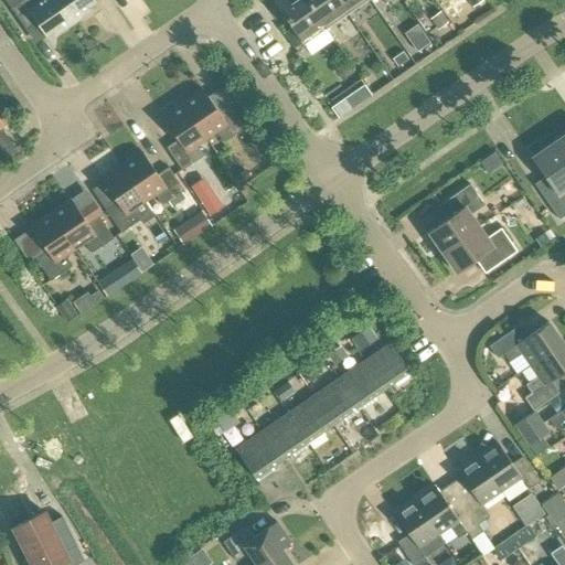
[(35,23),(45,36),(54,31),(56,35),(73,23),(56,0),(4,0),(25,30),(35,23)]
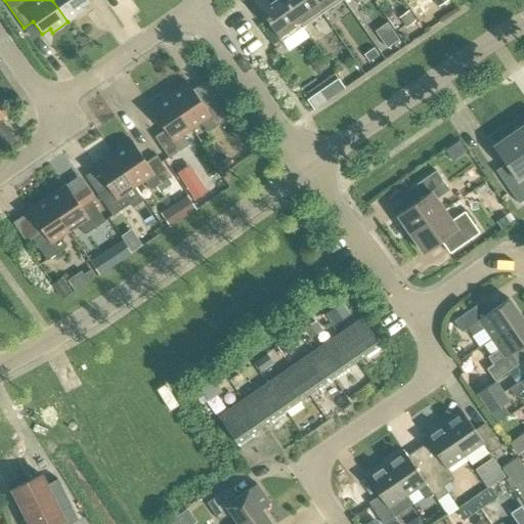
[(52,0),(68,22),(83,11),(81,7),(89,2),(87,0),(52,0)]
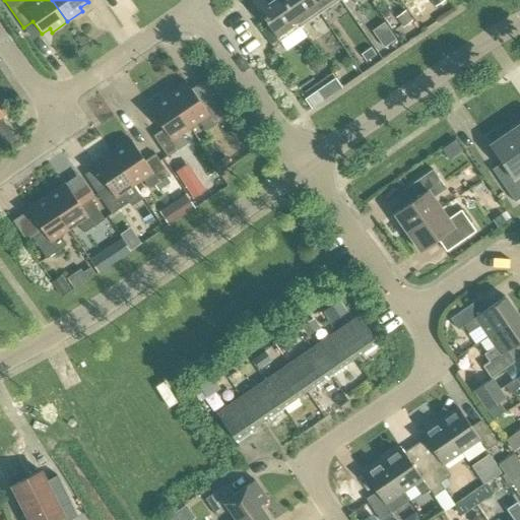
[(250,0),(278,41),(299,26),(280,0),(272,0),(266,4),(263,0),(250,0)]
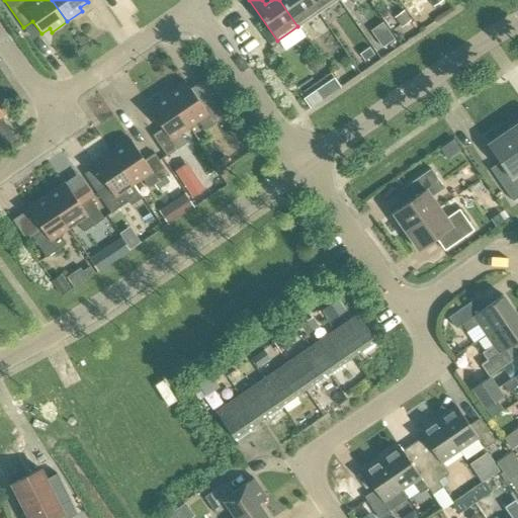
[(279,0),(297,26),(318,13),(309,0),(279,0)]
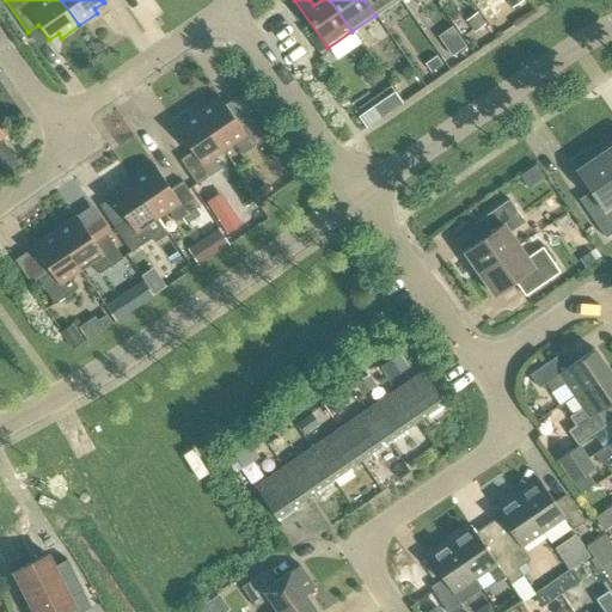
[(365,0),(375,16),(397,0),(365,0)]
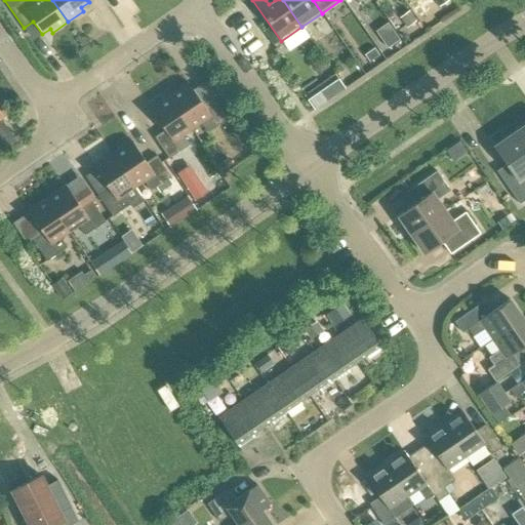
[(398,15),(405,27),(415,19),(408,9),(398,15)]
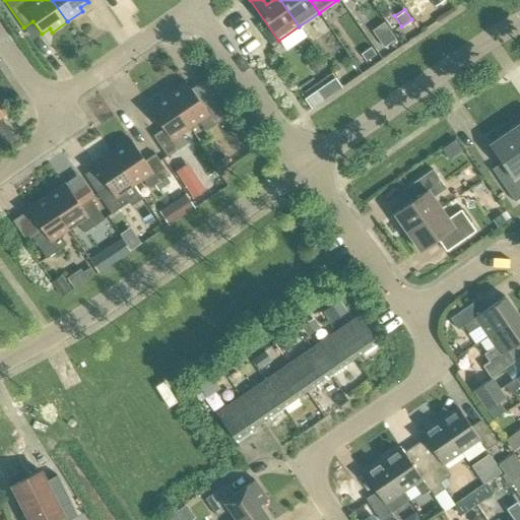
[(384,22),(372,31),(384,48),(395,40),(384,22)]
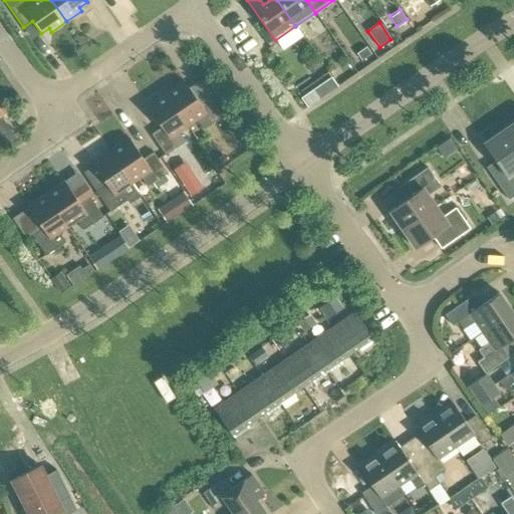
[(268,44),(274,39),(265,26),(259,31),(268,44)]
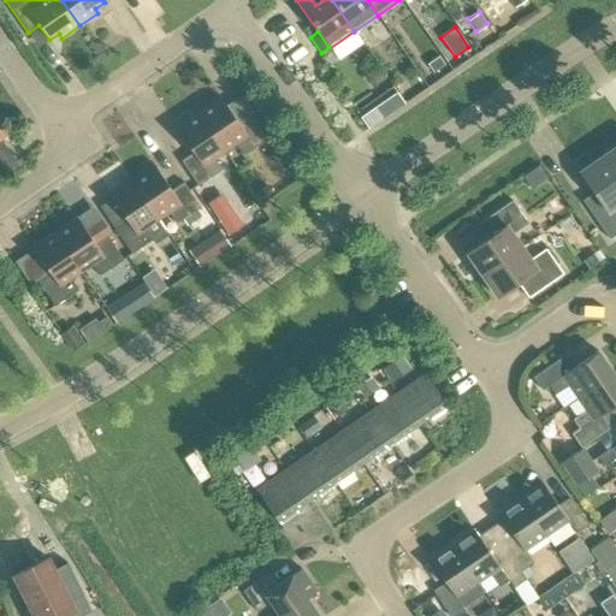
[(359,111),(369,128),(402,105),(392,92),(391,89),(360,110),(359,111)]
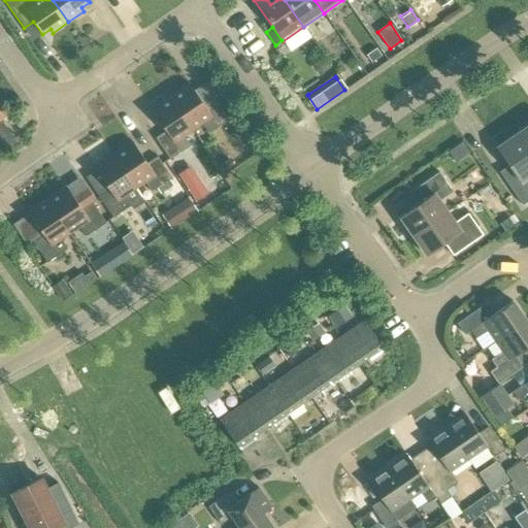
[(170,96),(193,130),(202,124),(208,133),(229,120),(213,98),(203,105),(189,83),(170,96)]
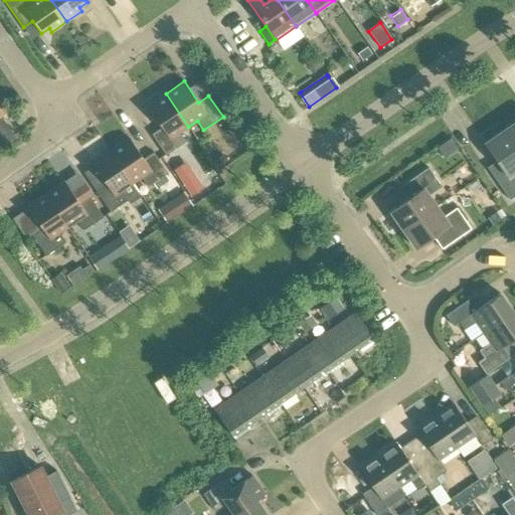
[(152,134),(166,155),(185,142),(179,133),(188,127),(166,94),(147,106),(162,128),(152,134)]
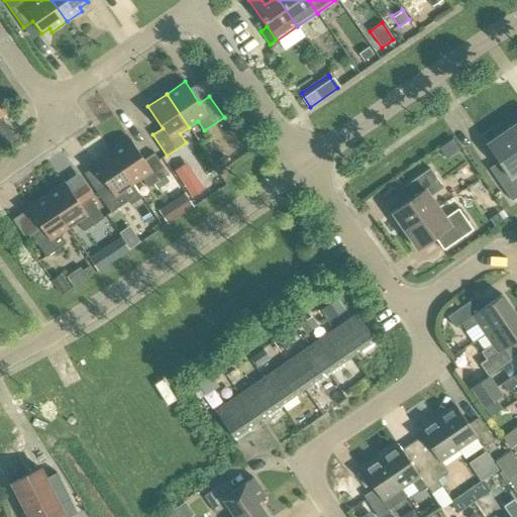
[(516,122),(507,130),(516,145),(516,122)]
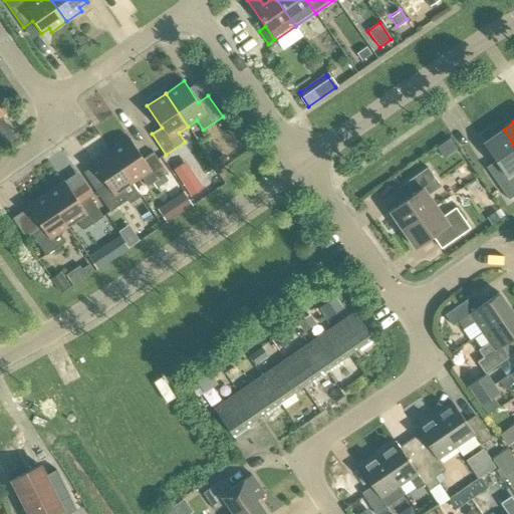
[(513,145),(504,130),(484,144),(496,161),(486,168),(508,200),(513,195),(513,145)]
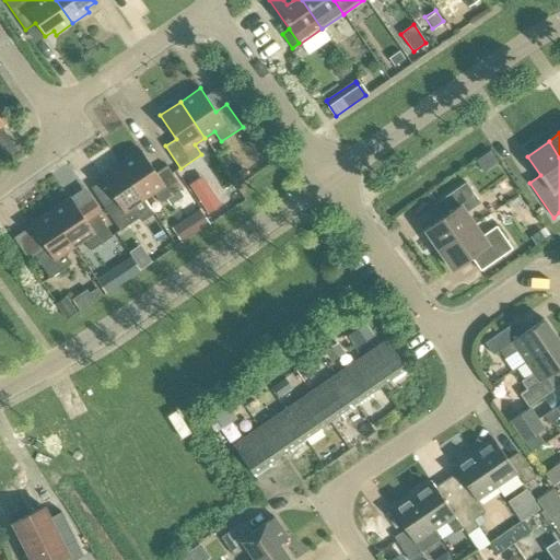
[(119,163),(144,199),(153,194),(161,203),(182,189),(166,166),(155,173),(140,150),(119,163)]
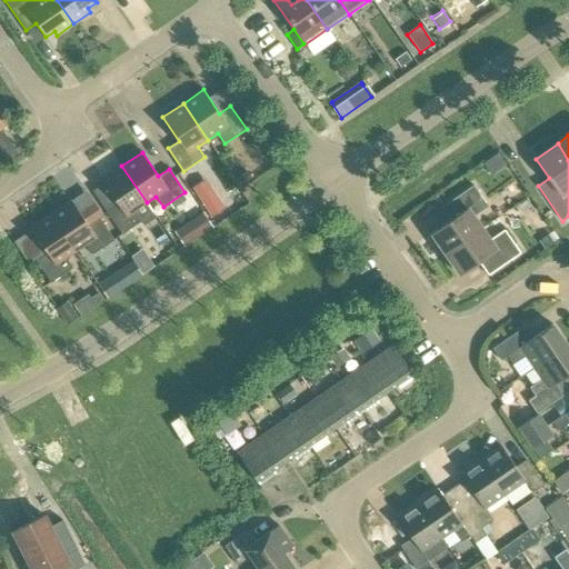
[(147,203),(121,166),(101,180),(118,203),(106,211),(121,235),(140,222),(142,226),(156,217),(146,203),(147,203)]
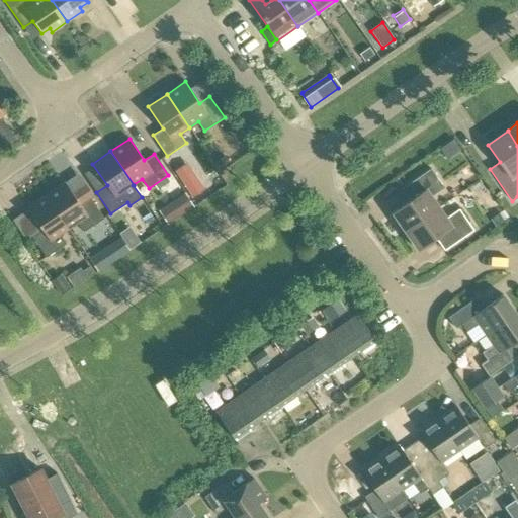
[(214,160),(219,167),(229,161),(224,154),(214,160)]
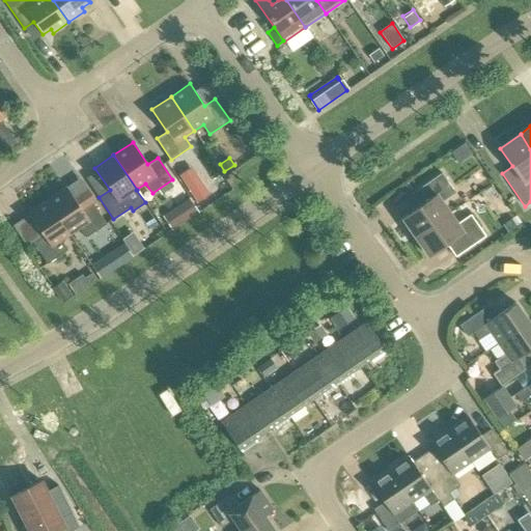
[(208,194),(191,165),(177,173),(196,202),(208,194)]
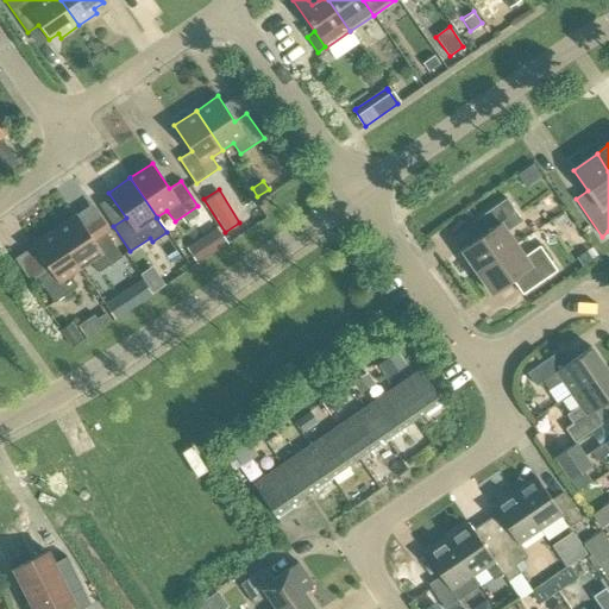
[(460,251),(476,272),(515,245),(507,232),(522,221),(507,199),(472,223),(481,237),(460,251)]
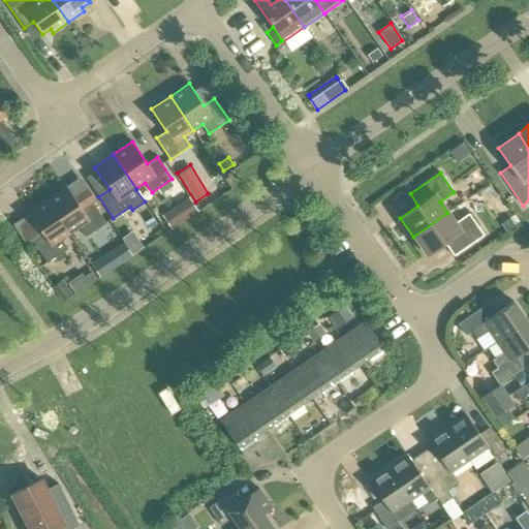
[(47,199),(70,234),(79,227),(86,237),(106,223),(91,201),(81,209),(66,186),(47,199)]
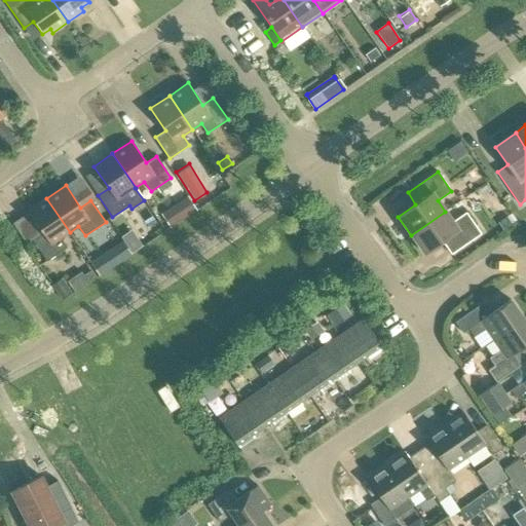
[(183,218),(195,210),(185,193),(173,202),(183,218)]
